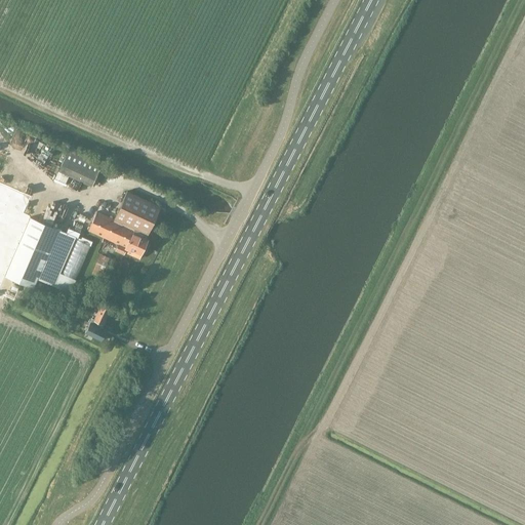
[(91,186),(93,182),(101,165),(67,149),(53,182),(64,186),(68,175),(91,186)]
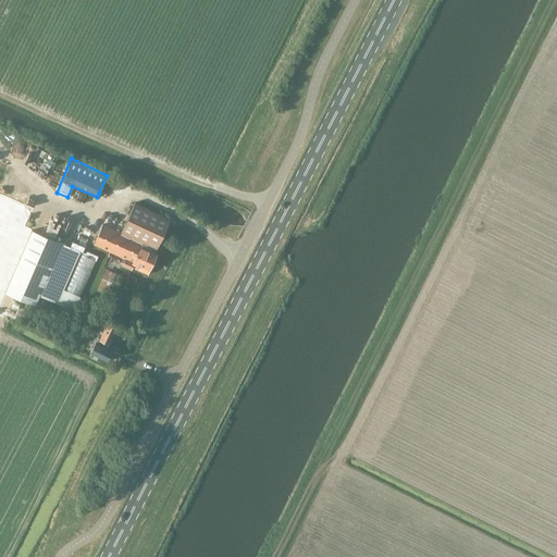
[(23,226),(32,208),(0,194),(0,312),(13,319),(21,300),(3,293),(29,230),(23,226)]
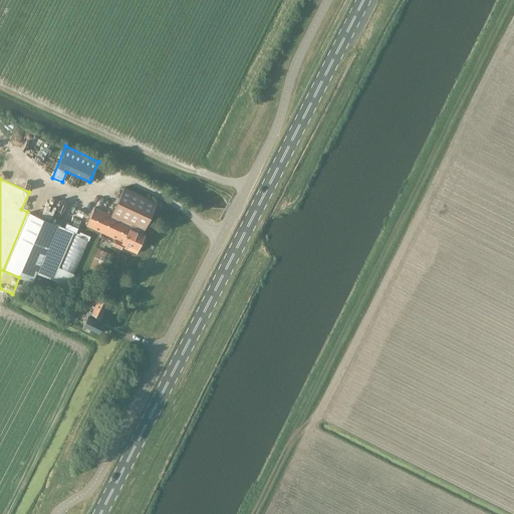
[(142,234),(144,230),(157,202),(123,187),(110,214),(94,207),(85,226),(114,239),(112,245),(120,249),(121,247),(135,252),(137,249),(138,247),(140,248),(142,247),(145,239),(145,237),(143,237),(144,234),(142,234)]
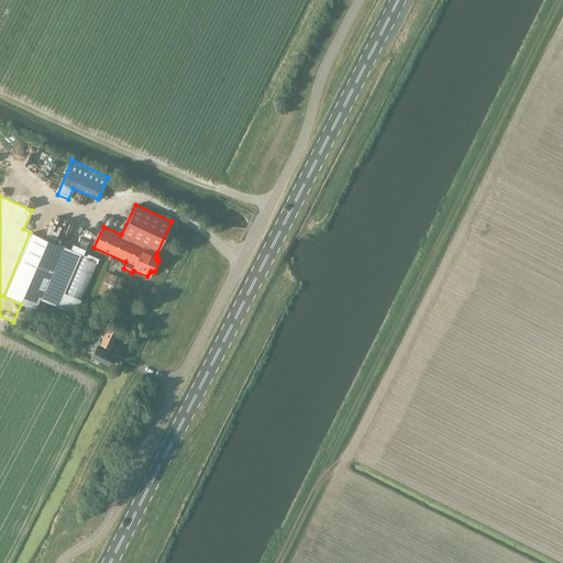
[(9,285),(4,295),(22,304),(33,308),(37,298),(57,306),(74,313),(96,264),(81,257),(65,294),(63,293),(80,254),(32,232),(9,285)]
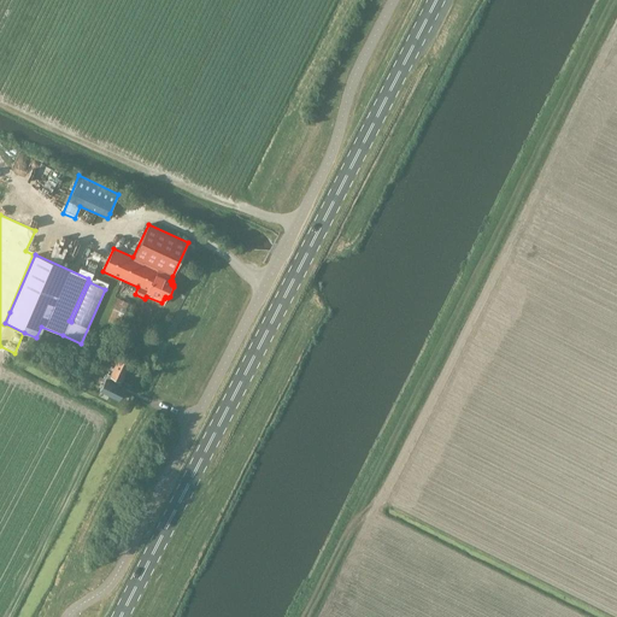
[(117,298),(106,322),(117,327),(127,303),(117,298)]
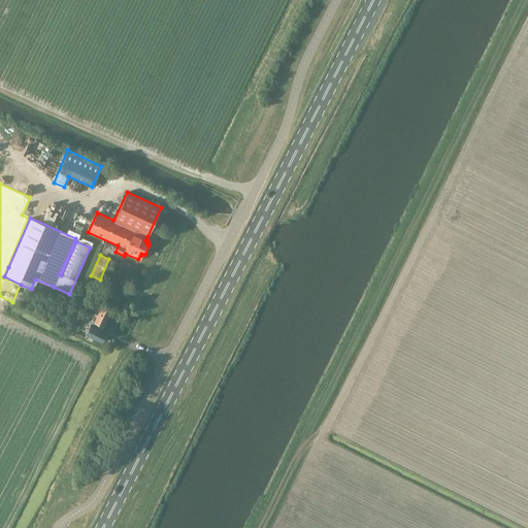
[(93,303),(89,312),(95,316),(99,306),(93,303)]
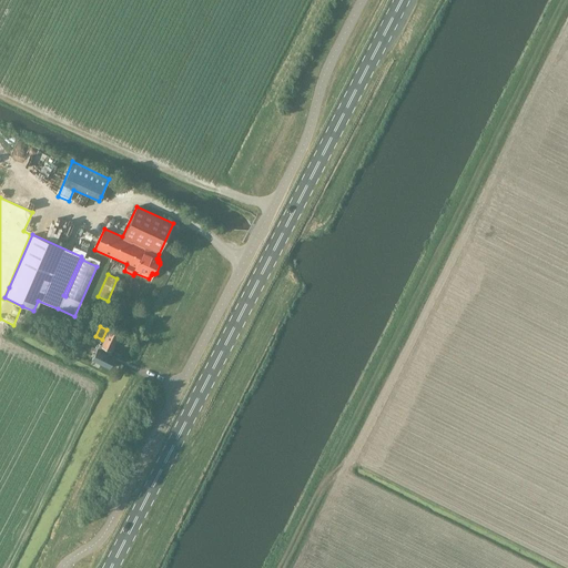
[(97,347),(91,359),(109,368),(114,356),(109,354),(111,351),(119,336),(108,331),(101,344),(99,343),(97,347)]
